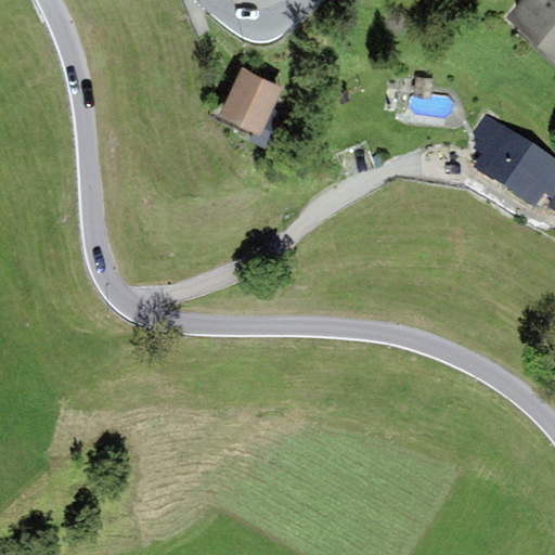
[(554,0),(518,0),(503,17),(554,61),(554,0)]
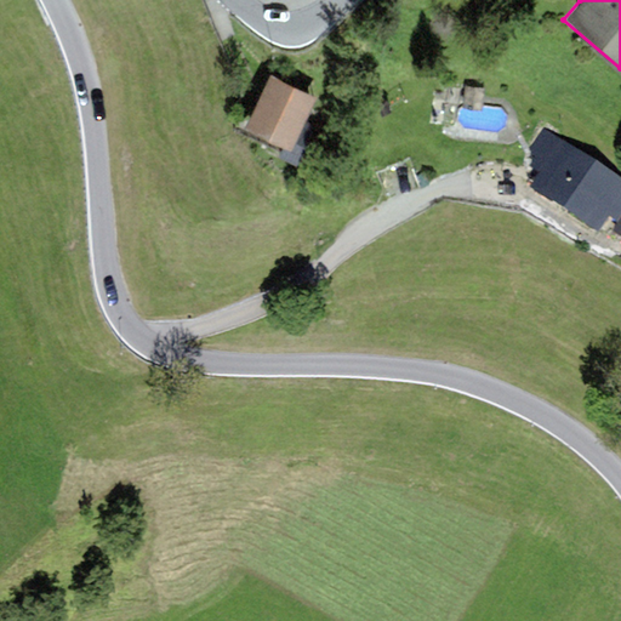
[(306,124),(317,98),(269,78),(244,132),(284,151),(291,154),(306,124)]
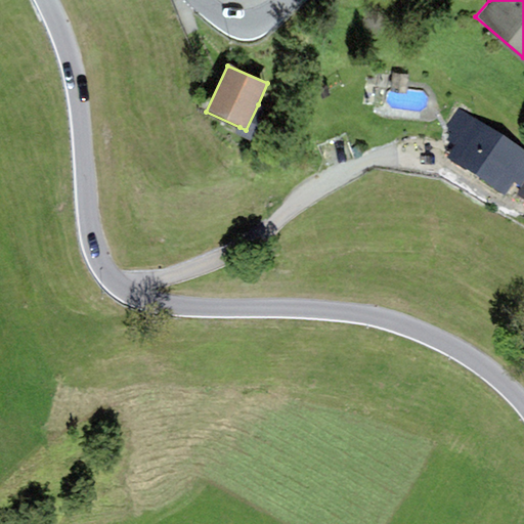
[(265,107),(258,104),(246,130),(239,127),(235,134),(252,141),(265,107)]
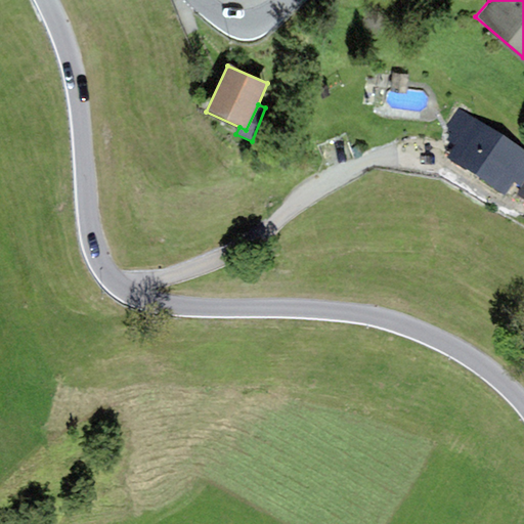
[(520,187),(523,180),(523,150),(459,108),(446,128),(452,132),(447,139),(452,143),(445,156),(505,194),(513,183),(520,187)]
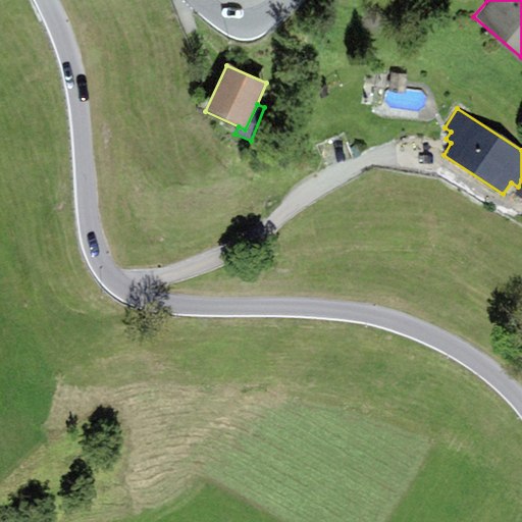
[(521,179),(518,187),(513,193),(521,198),(521,179)]
